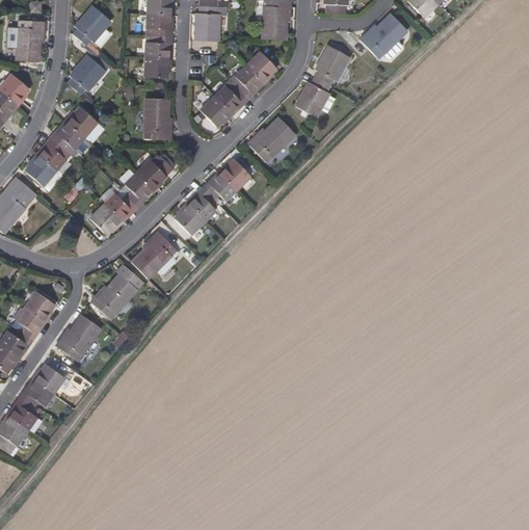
[(173,8),(173,0),(149,0),(149,6),(149,15),(158,15),(172,16),(174,16),(175,8),(173,8)]
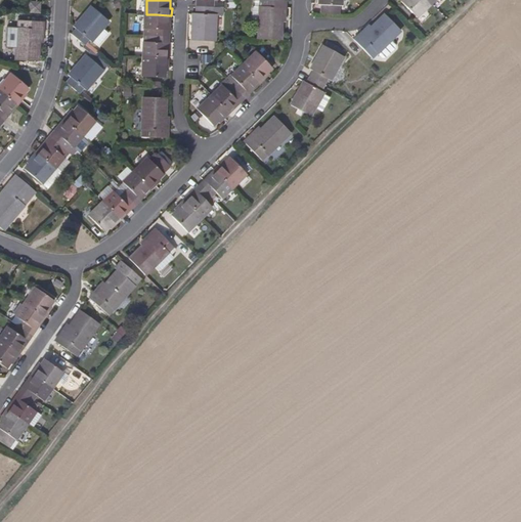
[(285,20),(285,8),(288,7),(289,1),(287,1),(262,0),(261,3),(257,2),(257,6),(256,7),(255,18),(257,20),(261,20),(260,32),(260,39),(260,40),(269,40),(284,41),(285,20)]
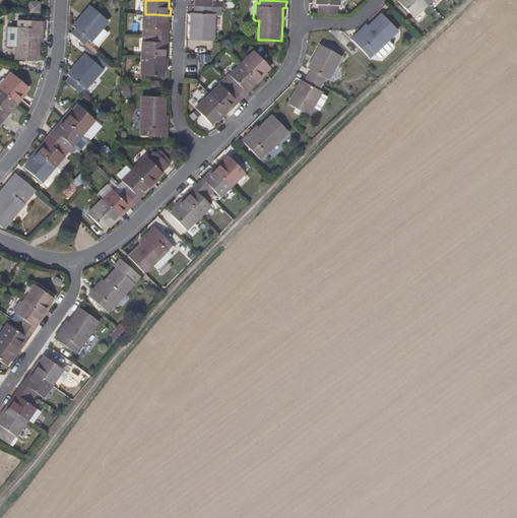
[(431,4),(427,0),(401,0),(400,1),(409,11),(416,18),(424,11),(431,4)]
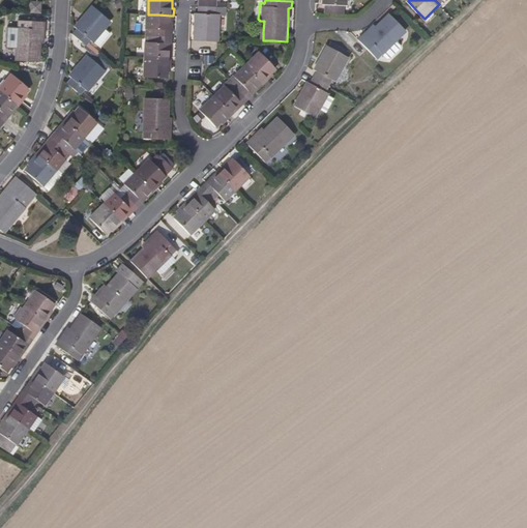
[(41,12),(42,2),(41,2),(32,1),(31,2),(31,12),(35,12),(40,12),(41,12)]
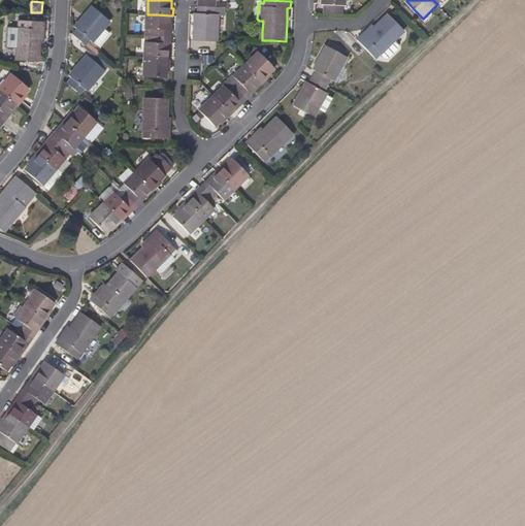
[(99,33),(105,26),(111,19),(107,14),(101,9),(93,4),(92,5),(89,10),(84,17),(76,25),(78,28),(74,32),(79,35),(88,42),(92,38),(94,40),(96,37),(99,33)]
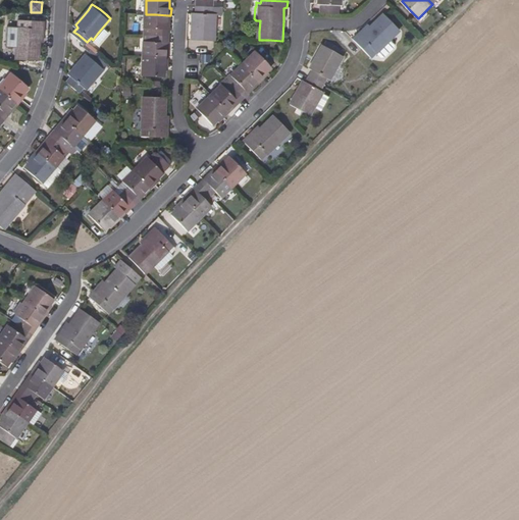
[(215,41),(216,26),(216,14),(214,14),(214,7),(197,6),(197,13),(194,13),(194,21),(193,40),(199,40),(215,41)]
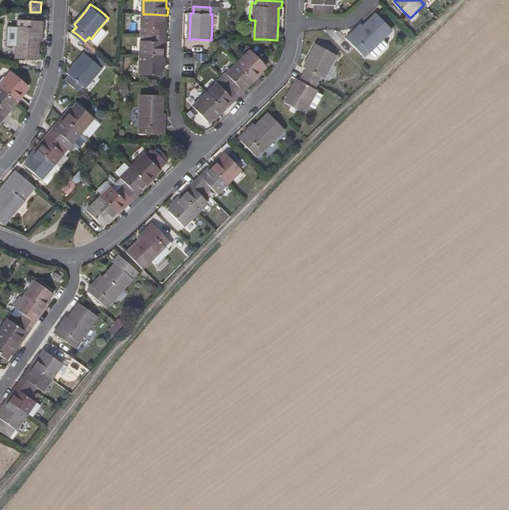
[(165,28),(165,15),(152,14),(143,14),(142,27),(151,28),(151,34),(166,35),(167,35),(167,28),(165,28)]
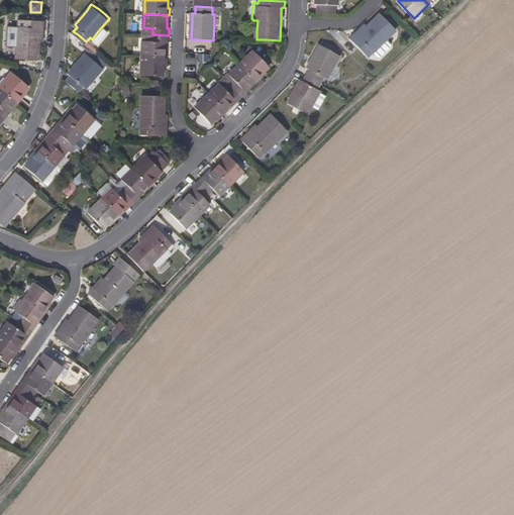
[(390,37),(397,30),(390,23),(382,14),(373,22),(357,37),(355,34),(353,35),(351,38),(361,48),(369,58),(380,46),(390,37)]
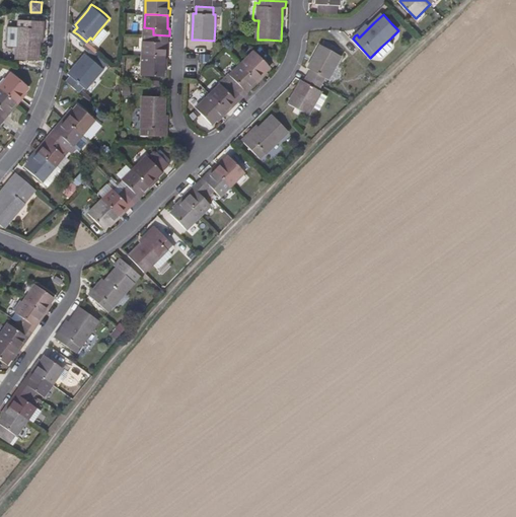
[(41,46),(42,28),(46,28),(46,21),(20,20),(19,32),(18,45),(17,60),(40,61),(41,46)]
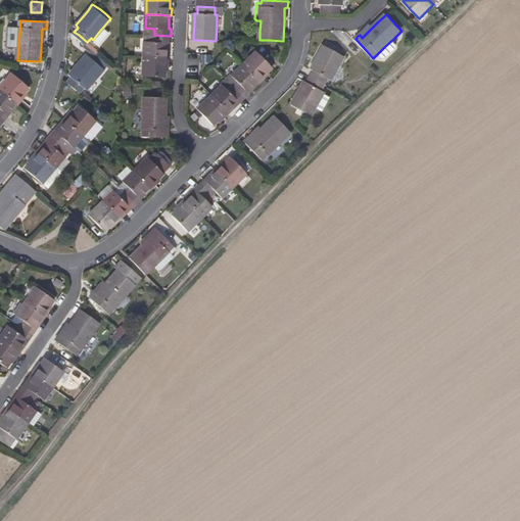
[(167,56),(168,43),(170,43),(170,36),(154,35),(153,41),(145,41),(144,55),(167,56)]
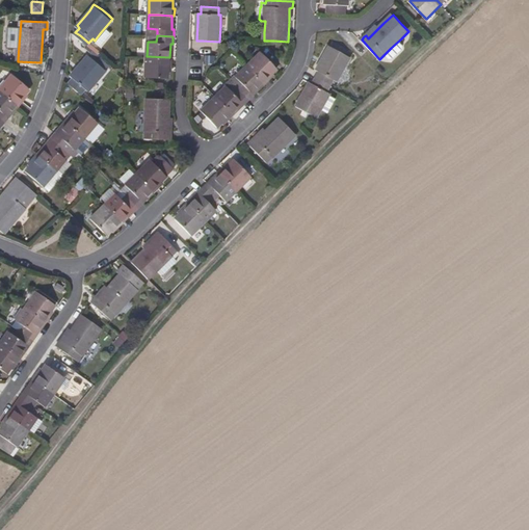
[(340,76),(350,57),(340,52),(329,46),(324,56),(316,71),(318,72),(319,73),(316,78),(332,86),(335,81),(337,82),(340,76)]
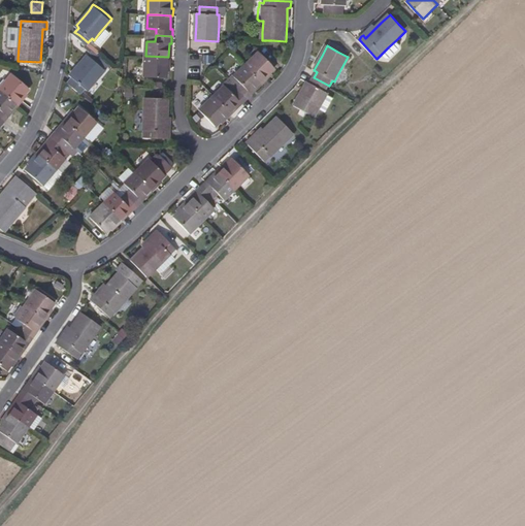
[(111,62),(94,47),(88,55),(97,62),(105,69),(111,62)]
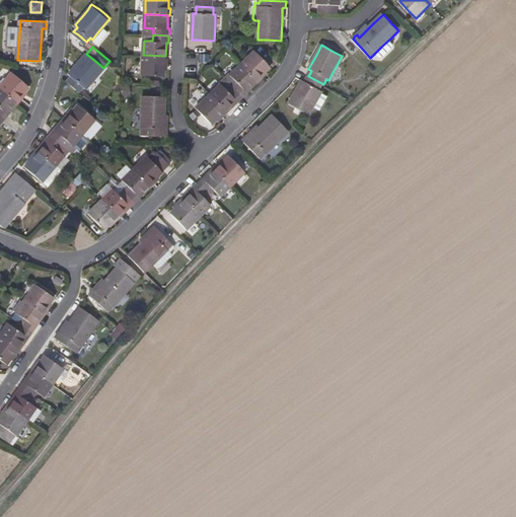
[(268,70),(271,67),(261,57),(254,51),(246,58),(239,65),(255,82),(258,83),(264,78),(262,76),(266,72),(268,70)]
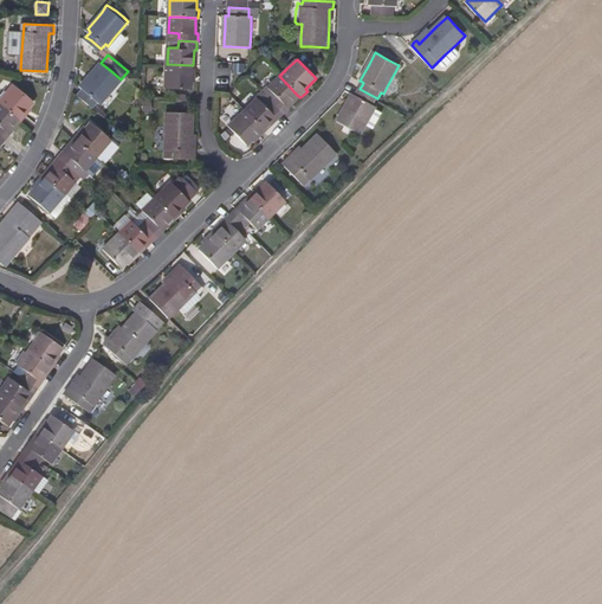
[(115,87),(121,79),(111,71),(101,63),(97,66),(88,78),(81,87),(84,89),(82,91),(78,95),(92,108),(98,102),(101,103),(104,100),(105,97),(115,87)]
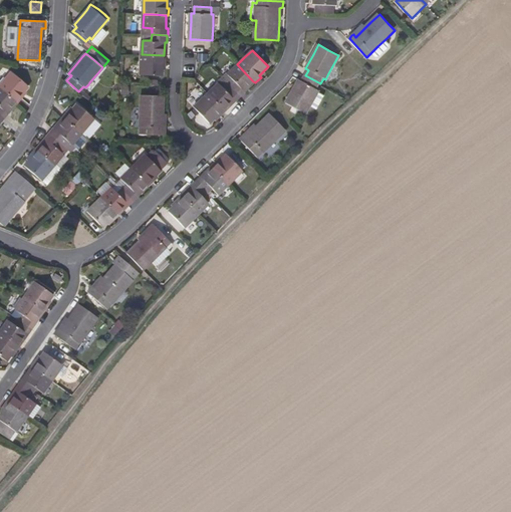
[(163,75),(164,62),(165,62),(166,62),(166,55),(164,55),(142,54),(141,74),(154,74),(163,75)]
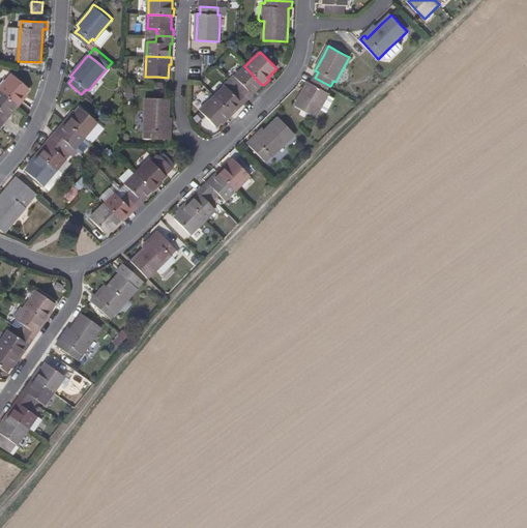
[(261,84),(244,66),(241,69),(235,76),(241,83),(236,87),(247,99),(254,94),(252,92),(255,89),(261,84)]
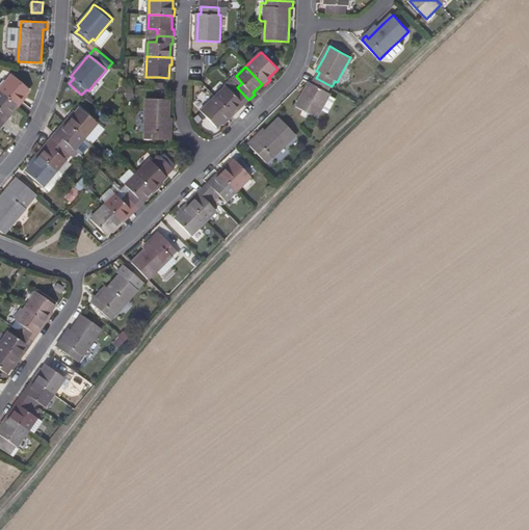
[(30,89),(28,87),(25,85),(22,82),(18,79),(14,75),(11,76),(8,79),(2,86),(0,88),(0,90),(17,105),(19,107),(21,105),(24,102),(22,100),(25,96),(30,89)]
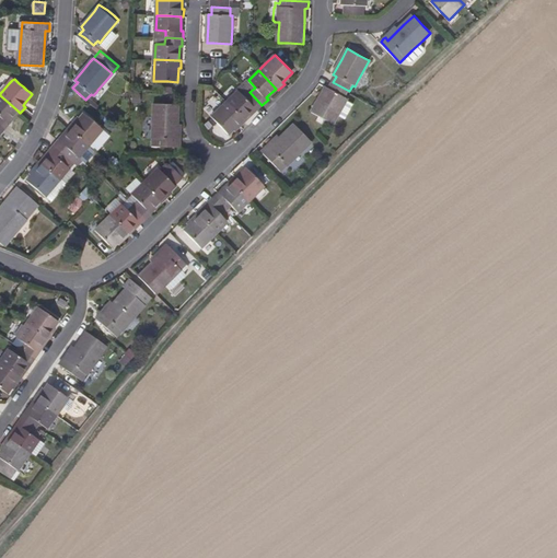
[(355,104),(348,100),(348,99),(346,97),(349,91),(333,82),(329,89),(326,86),(317,103),(312,113),(334,125),(335,123),(339,116),(346,119),(355,104)]
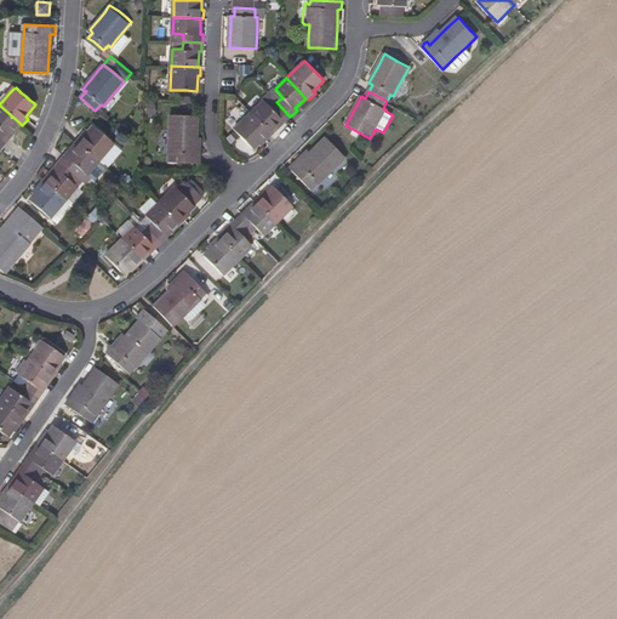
[(290,117),(276,102),(272,107),(264,100),(252,112),(264,124),(272,131),(280,123),(283,120),(285,123),(290,117)]
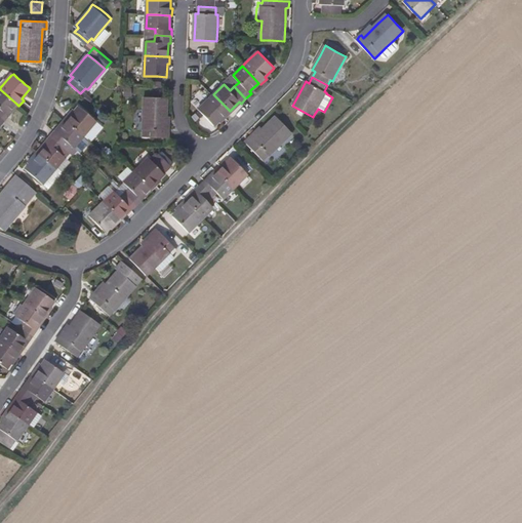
[(16,104),(0,89),(0,116),(5,121),(10,116),(8,114),(12,109),(15,106),(16,104)]
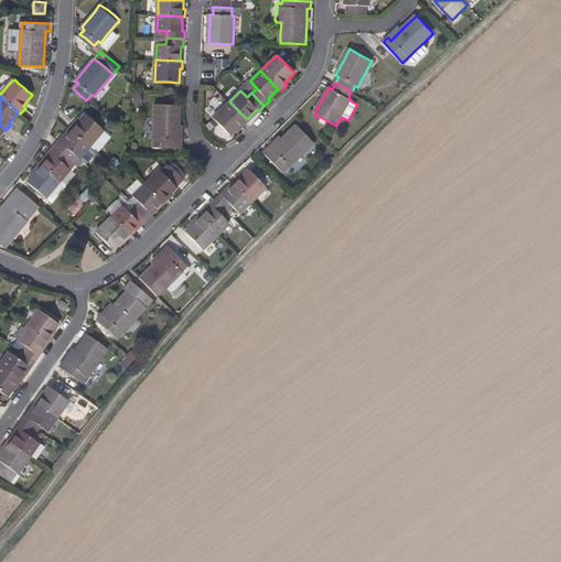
[(247,119),(240,112),(229,101),(214,117),(223,126),(230,134),(241,125),(244,127),(249,121),(247,119)]
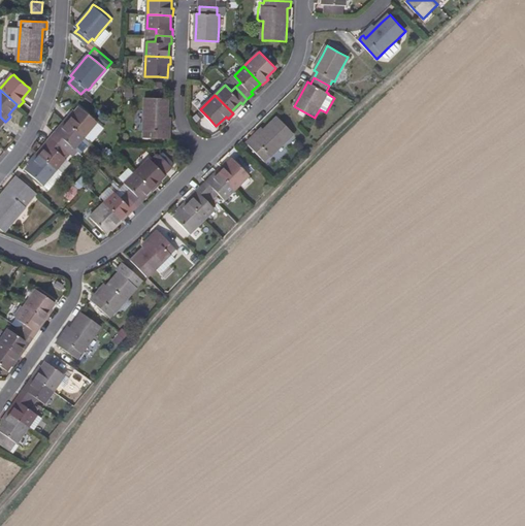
[(167,131),(167,118),(169,98),(145,97),(144,125),(143,137),(170,138),(170,131),(167,131)]
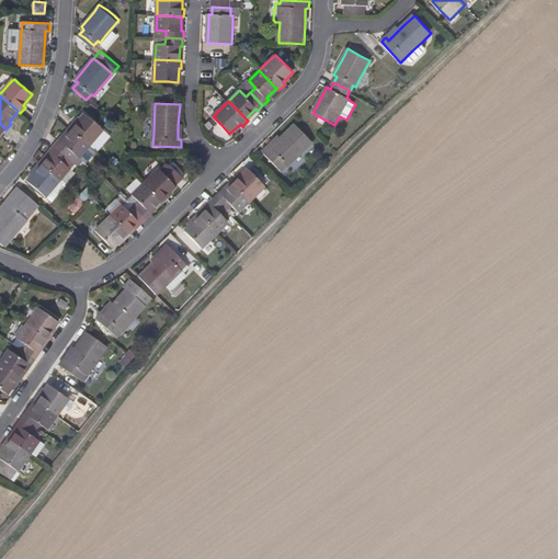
[(97,137),(104,129),(97,123),(84,113),(76,124),(73,123),(69,128),(71,129),(90,146),(97,137)]
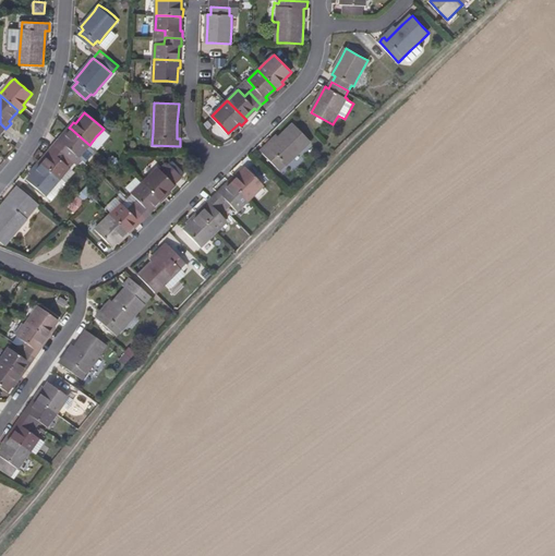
[(292,160),(311,143),(304,136),(298,130),(291,122),(284,131),(273,141),(267,146),(268,148),(267,152),(264,155),(266,157),(272,164),(280,172),(292,160)]
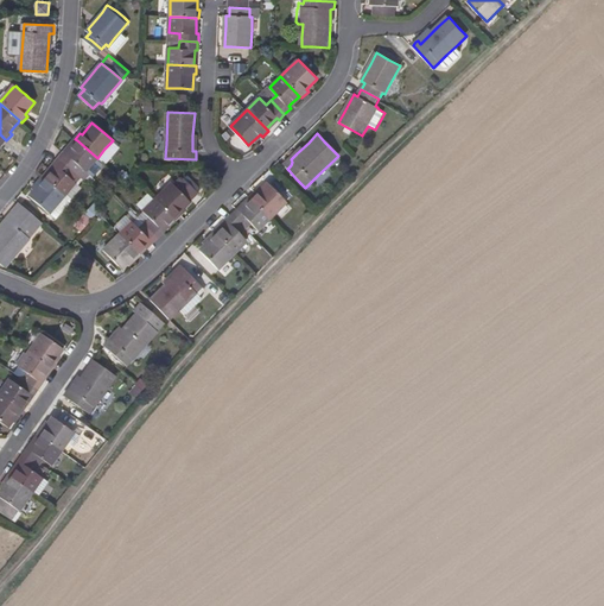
[(97,158),(77,140),(67,152),(65,151),(64,151),(59,157),(74,170),(78,164),(87,170),(97,158)]
